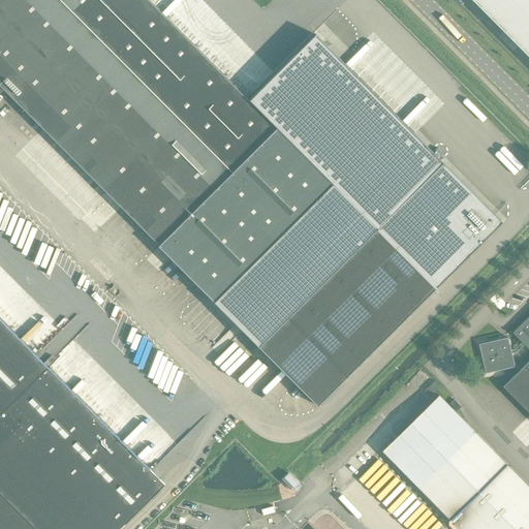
[(0,0),(0,85),(3,89),(158,245),(158,246),(166,254),(257,346),(316,405),(382,340),(434,288),(487,236),(501,222),(315,34),(301,49),(248,100),(149,0),(0,0)]
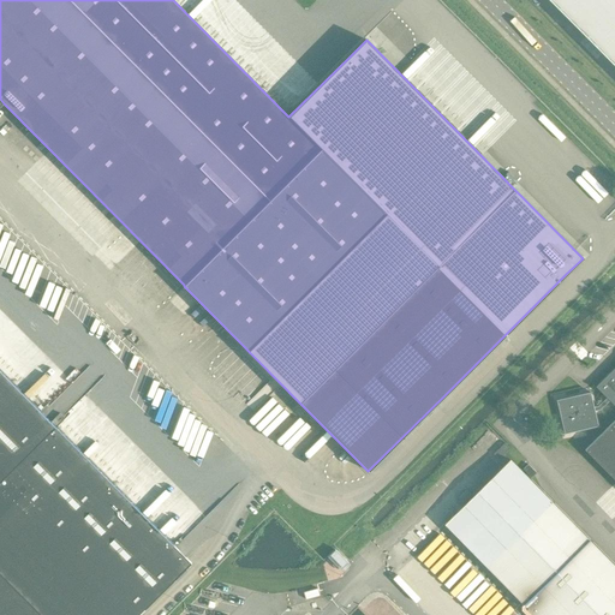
[(614,0),(554,0),(614,61),(614,0)]
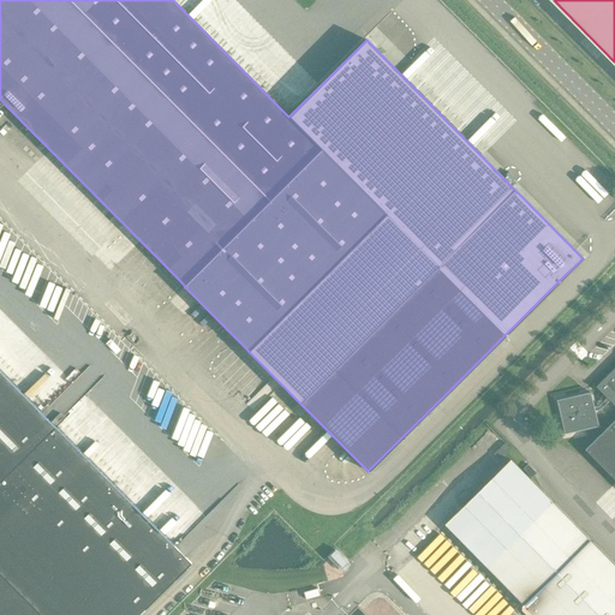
[(614,418),(584,449),(614,481),(614,365),(595,386),(605,398),(597,406),(592,406),(590,392),(555,400),(563,435),(597,427),(595,411),(599,410),(609,400),(614,406),(614,418)]
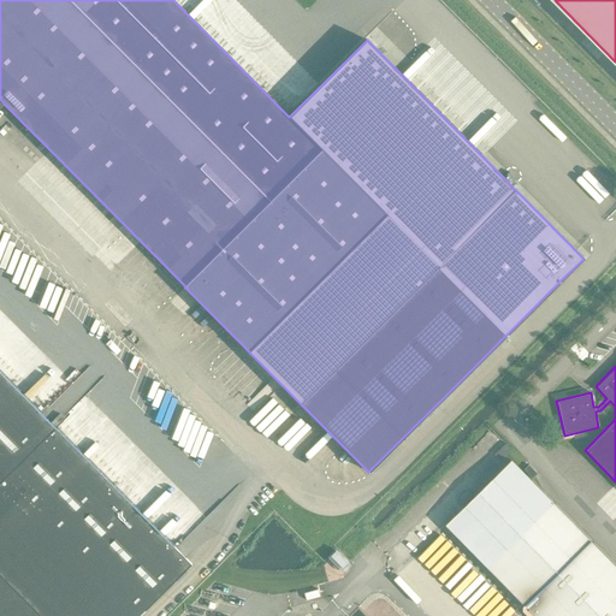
[(0,615),(138,615),(191,563),(0,372),(0,615)]
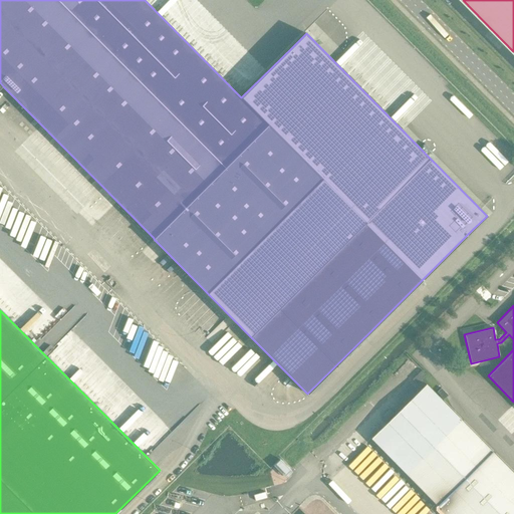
[(422,370),(413,379),(417,383),(422,378),(427,374),(422,370)]
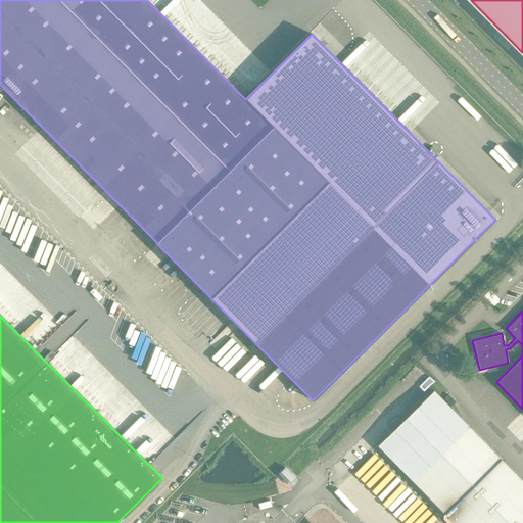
[(522,522),(522,481),(433,390),(378,445),(444,513),(443,515),(443,518),(447,522),(522,522)]
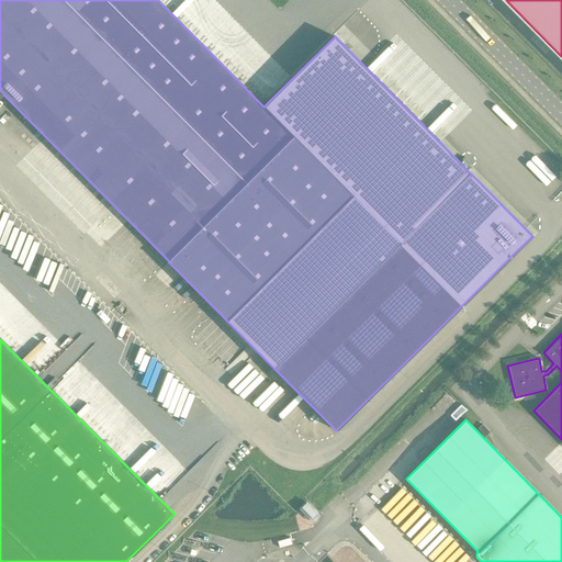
[(485,437),(490,433),(482,424),(478,428),(485,437)]
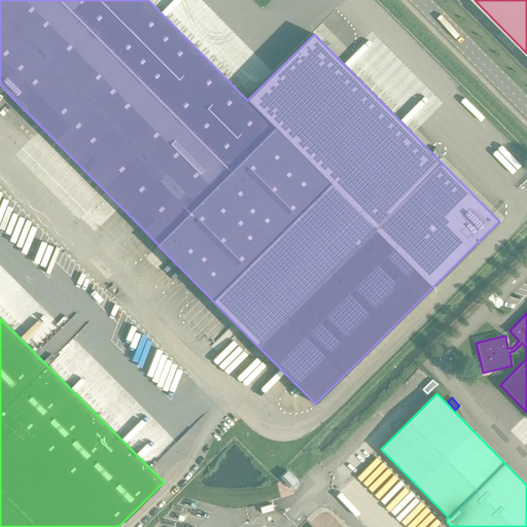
[(395,430),(402,423),(399,420),(392,427),(395,430)]
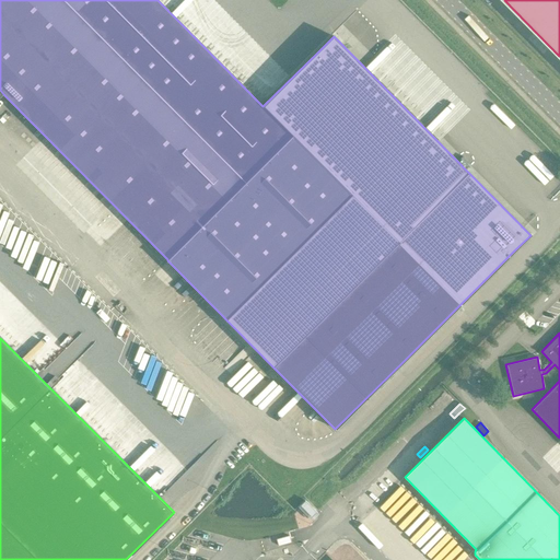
[(298,506),(299,508),(310,518),(316,512),(305,500),(298,506)]
